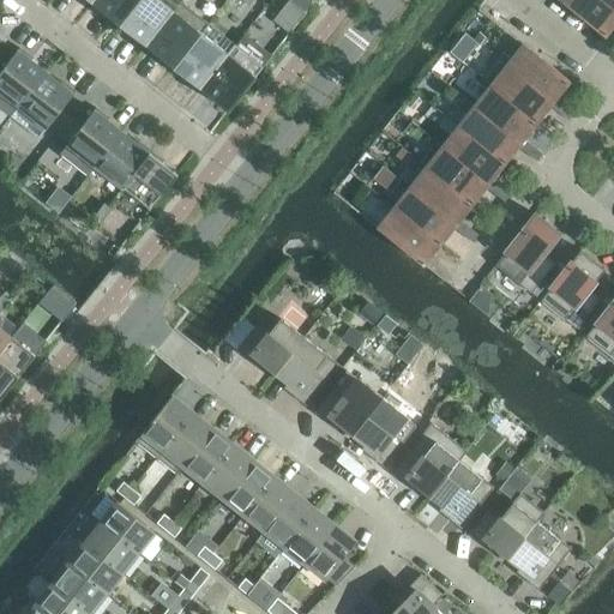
[(94,0),(91,4),(119,25),(138,0),(94,0)]
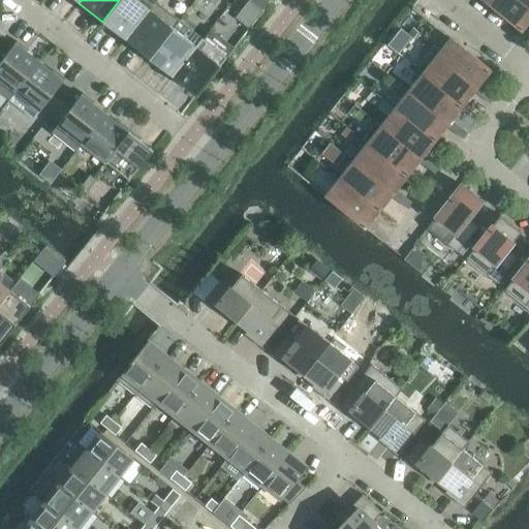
[(153,0),(119,0),(102,22),(126,40),(156,2),(153,0)]
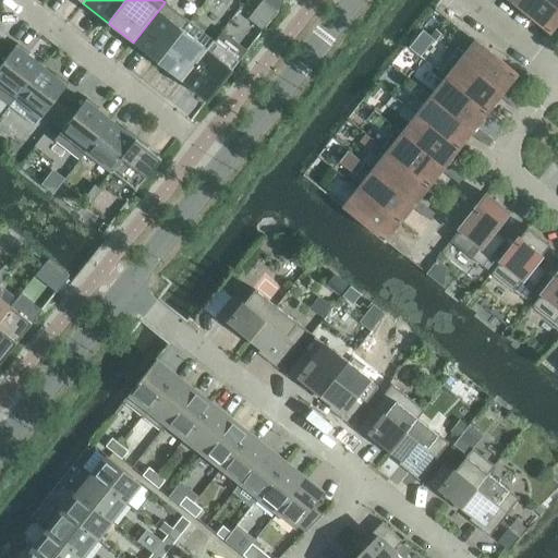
[(557,9),(546,0),(519,0),(514,5),(549,34),(557,23),(557,9)]
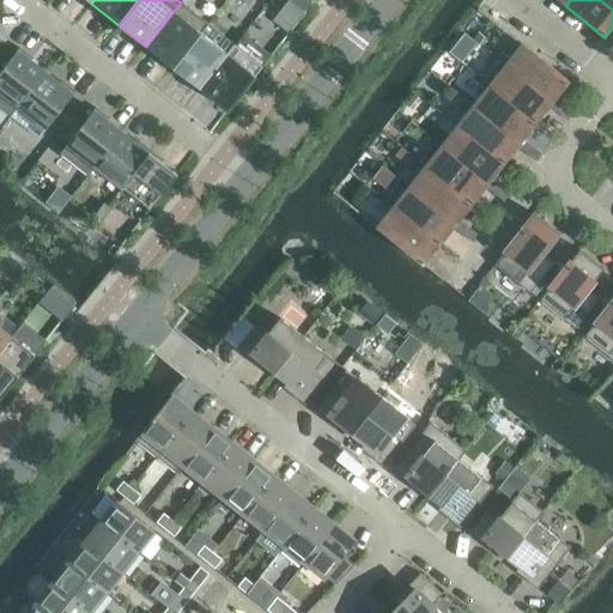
[(612,0),(600,0),(612,10),(612,0)]
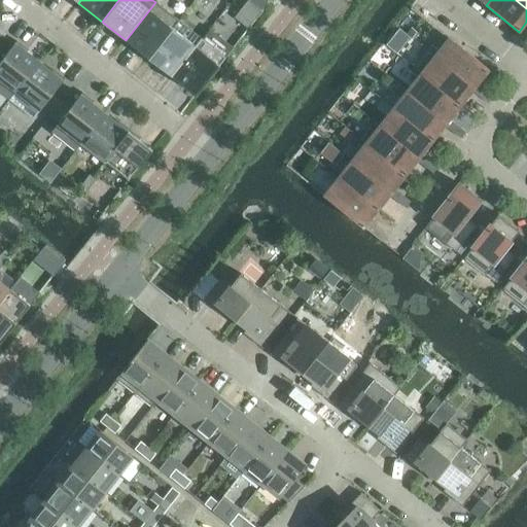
[(254,20),(260,11),(247,1),(241,9),(254,20)]
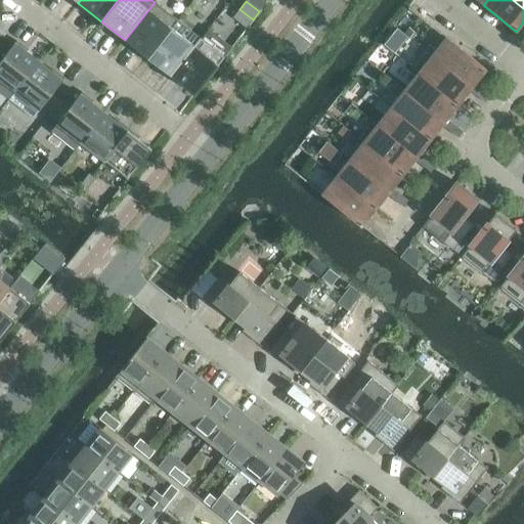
[(155,2),(125,40),(147,58),(177,20),(155,2)]
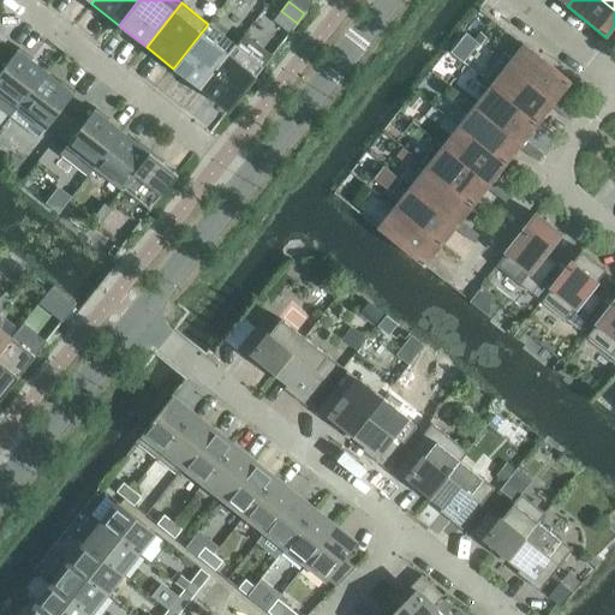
[(291,31),(297,23),(281,11),(275,18),(291,31)]
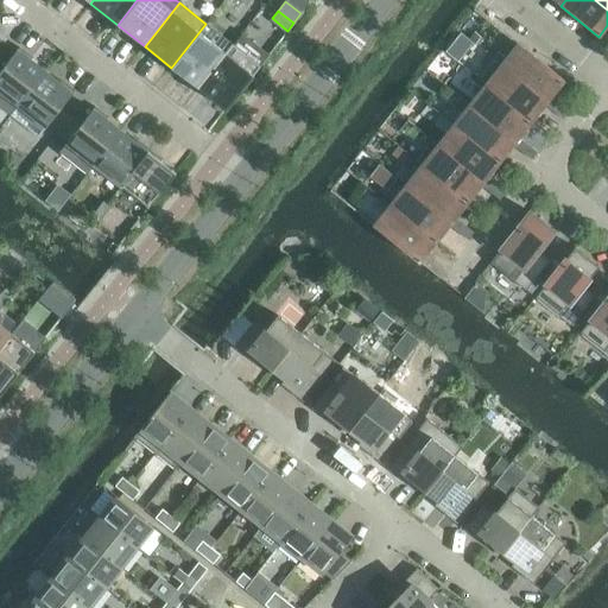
[(206,24),(171,68),(198,89),(233,45),(232,44),(225,54),(200,33),(207,24),(206,24)]
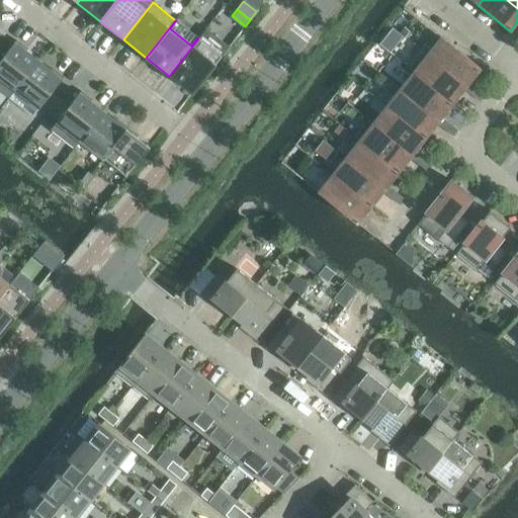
[(0,42),(0,78),(15,90),(38,61),(20,47),(21,46),(16,40),(13,44),(5,36),(0,42)]
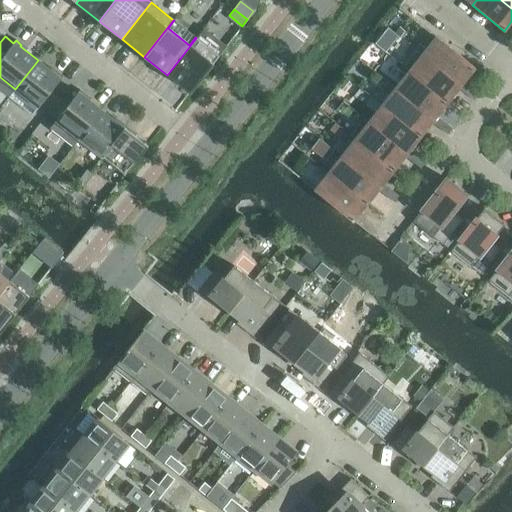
[(423,55),(461,85),(463,82),(475,67),(437,37),(423,55)]
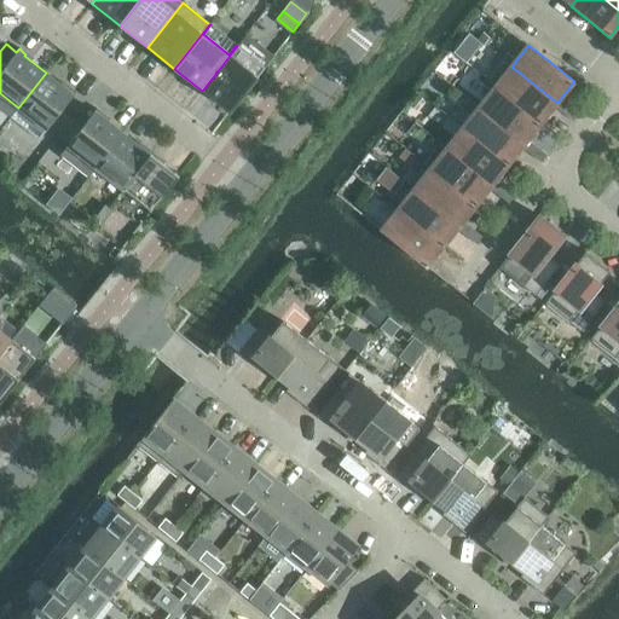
[(237,46),(202,91),(230,113),(265,68),(237,46)]
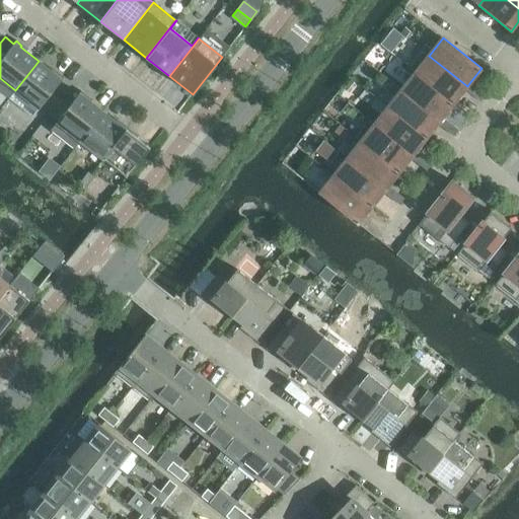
[(421,78),(453,103),(464,89),(472,96),(477,89),(469,83),(467,86),(429,56),(428,57),(434,61),(421,78)]
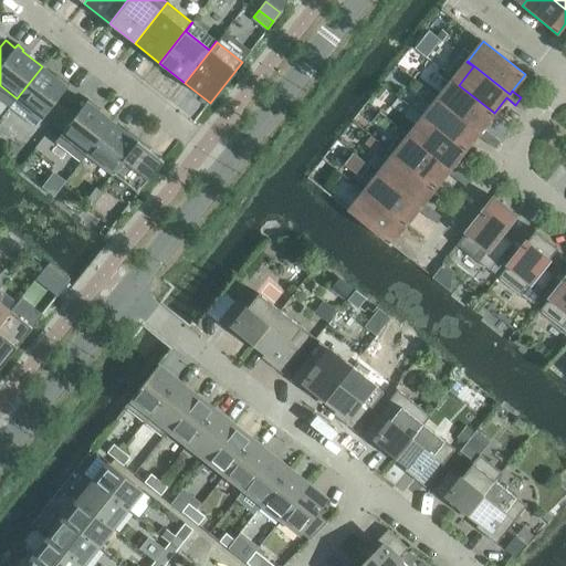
[(35,128),(42,119),(52,126),(66,107),(58,100),(69,85),(62,80),(61,82),(42,66),(17,98),(17,100),(10,107),(13,111),(35,128)]
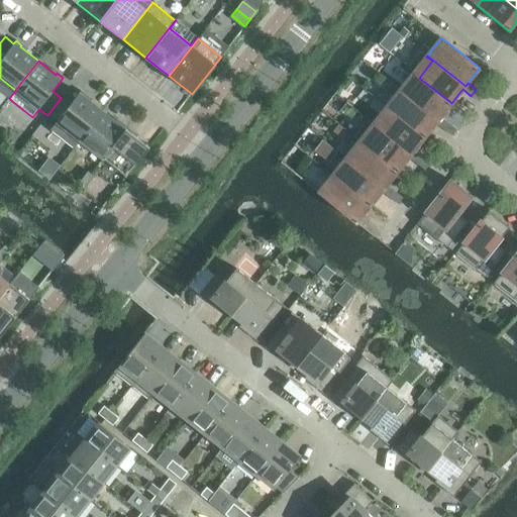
[(400,90),(438,120),(441,117),(451,103),(419,78),(406,94),(400,90)]
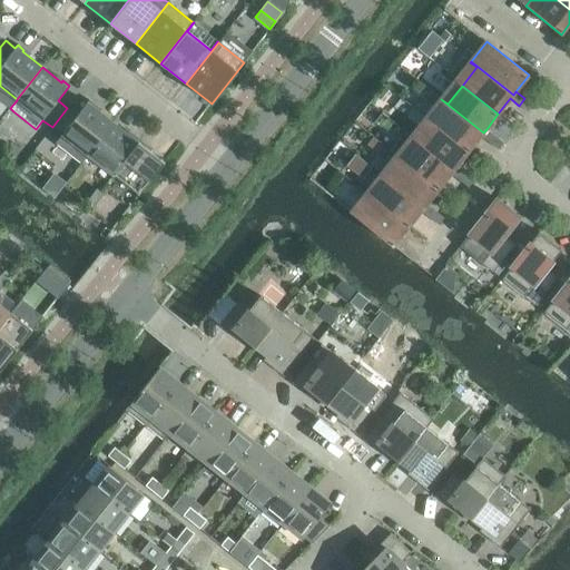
[(528,112),(533,106),(524,98),(519,106),(528,112)]
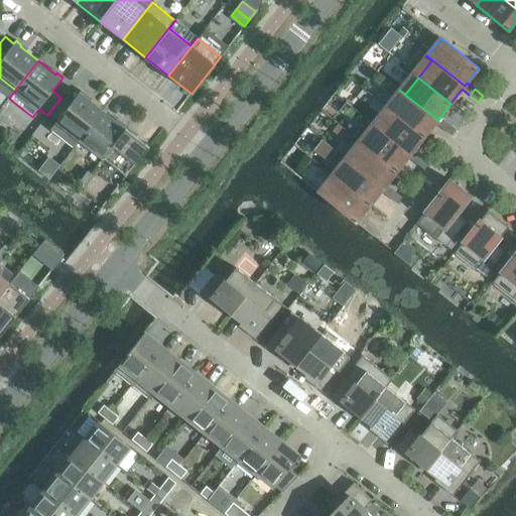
[(442,129),(447,123),(440,117),(437,120),(399,90),(385,107),(424,137),(435,123),(442,129)]
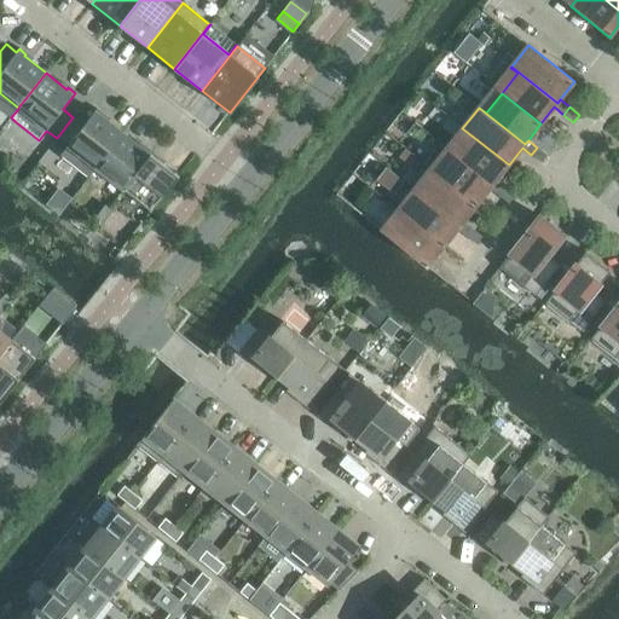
[(84,125),(73,117),(57,138),(96,168),(123,133),(102,116),(103,115),(96,109),(84,125)]
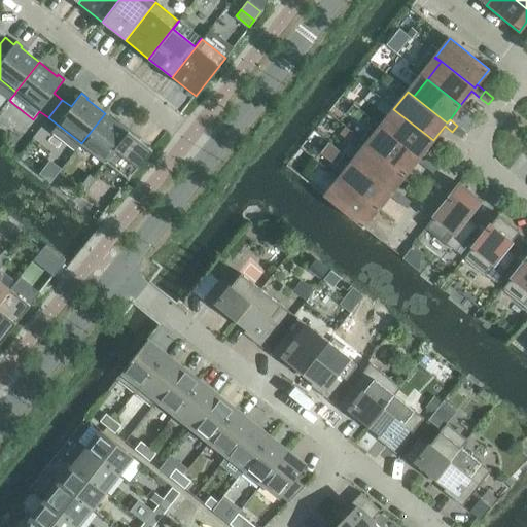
[(8,108),(12,103),(9,100),(6,97),(1,103),(8,108)]
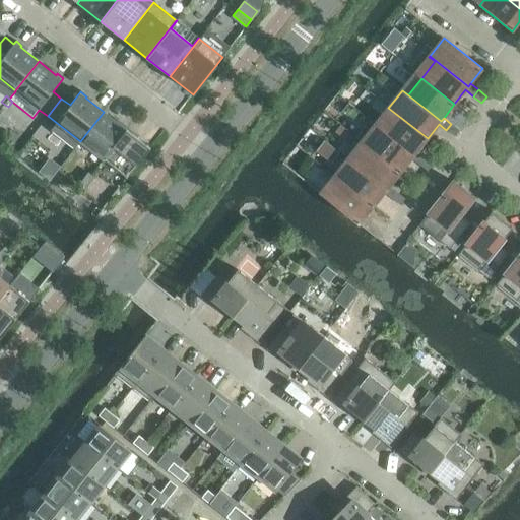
[(413,155),(416,152),(428,138),(388,108),(375,125),(413,155)]
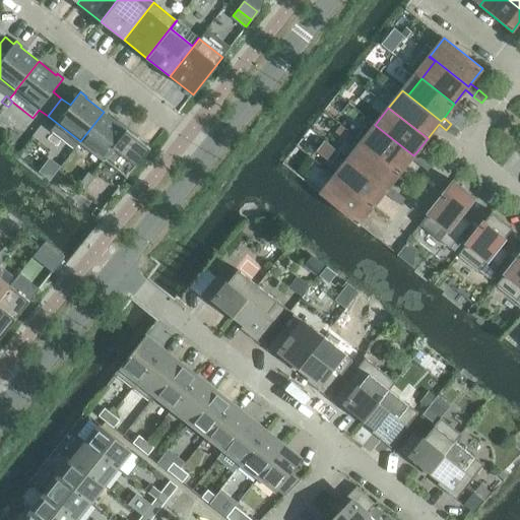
[(121,126),(104,112),(80,141),(103,159),(128,128),(122,124),(121,126)]
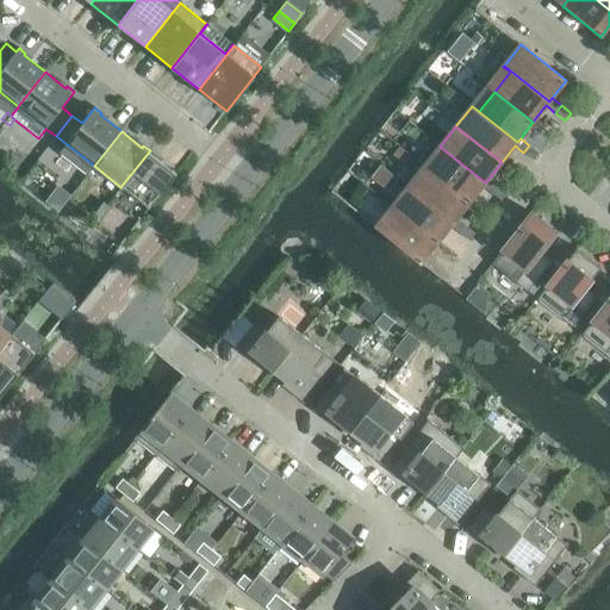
[(533,161),(539,153),(529,145),(523,153),(533,161)]
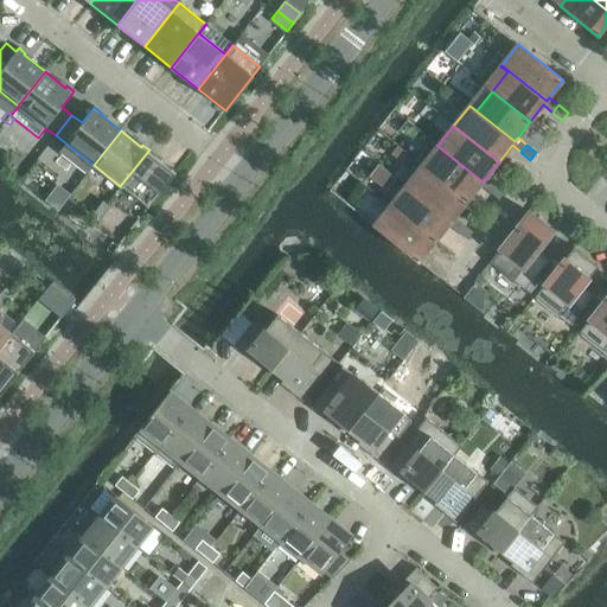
[(490,192),(496,185),(486,178),(483,181),(438,146),(443,152),(429,172),(467,202),(480,185),(490,192)]
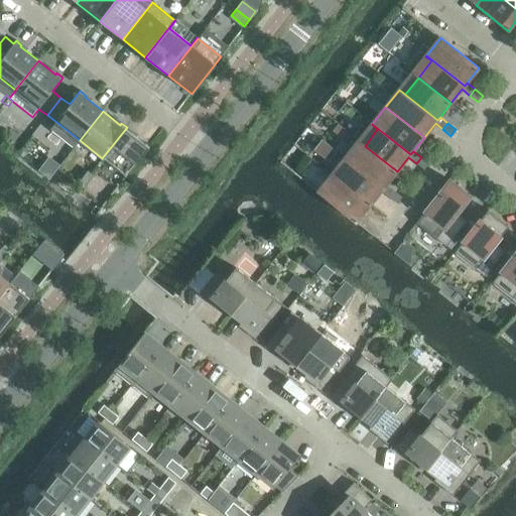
[(132,131),(127,127),(102,158),(126,177),(149,147),(130,133),(132,131)]
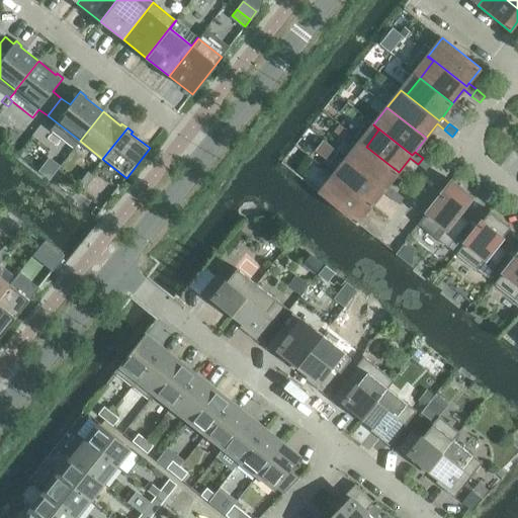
[(384,189),(387,186),(399,172),(366,147),(353,163),(347,158),(346,159),(384,189)]
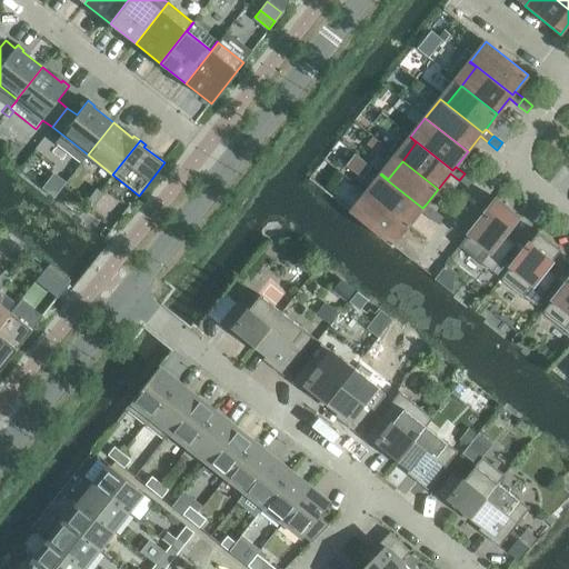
[(467,187),(472,180),(465,173),(459,180),(467,187)]
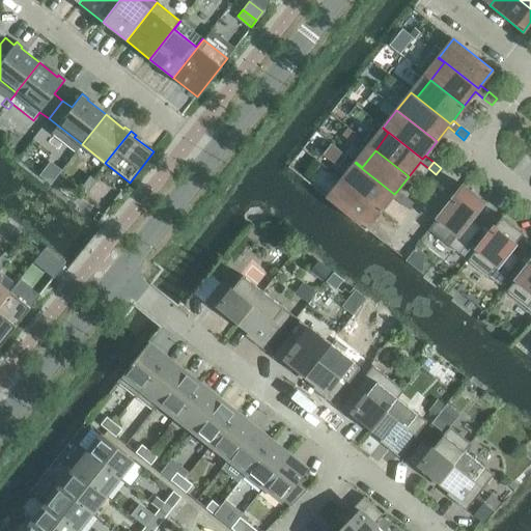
[(400,203),(406,197),(397,191),(394,194),(355,163),(341,180),(381,212),(392,197),(400,203)]
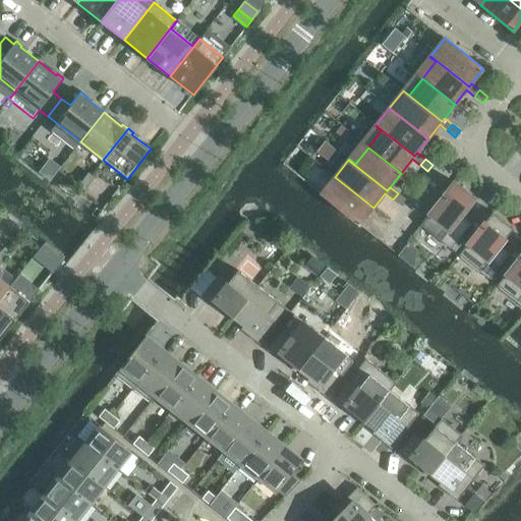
[(91,183),(95,178),(88,173),(83,178),(91,183)]
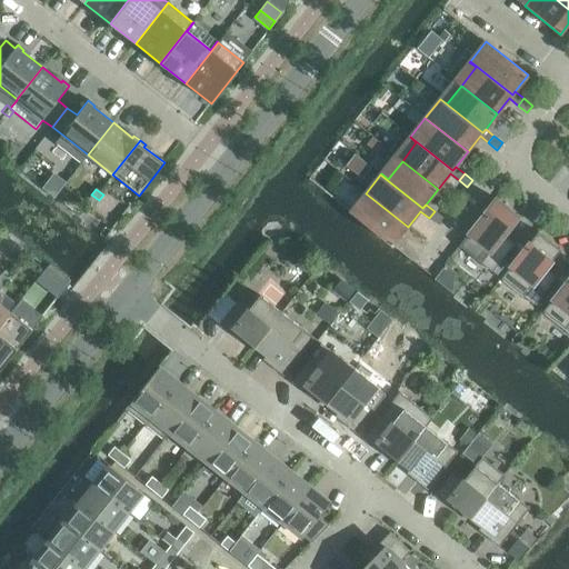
[(392,247),(393,246),(408,227),(366,193),(350,212),(392,247)]
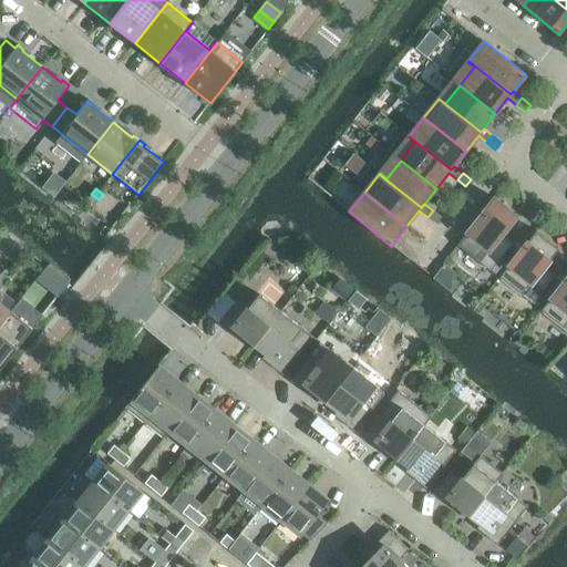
[(94,205),(99,199),(91,194),(86,199),(94,205)]
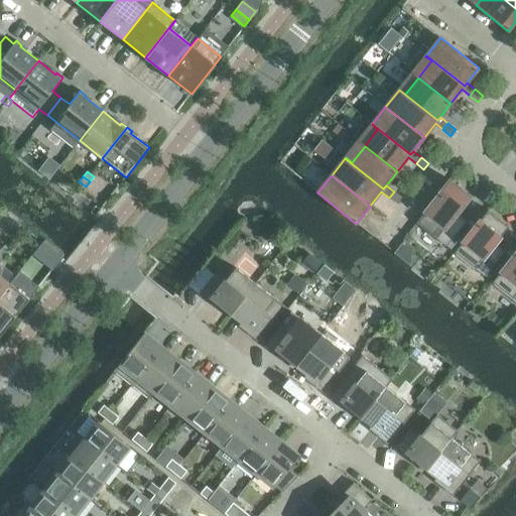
[(449,179),(415,223),(446,247),(466,222),(457,214),(470,197),(449,179)]
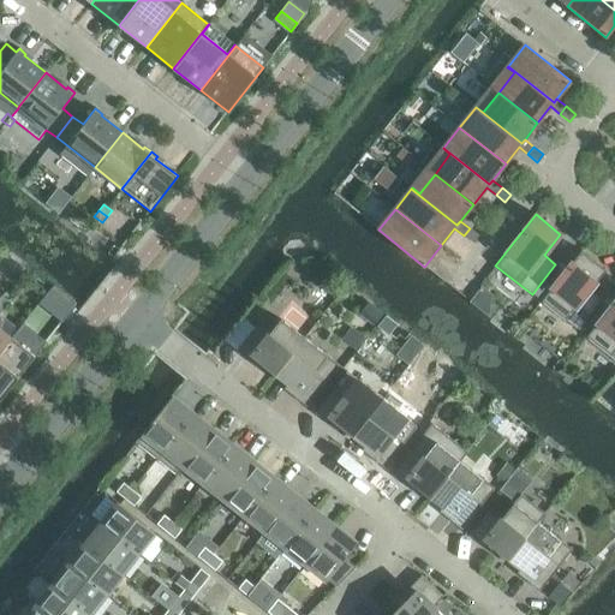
[(472,243),(478,236),(470,228),(464,236),(472,243)]
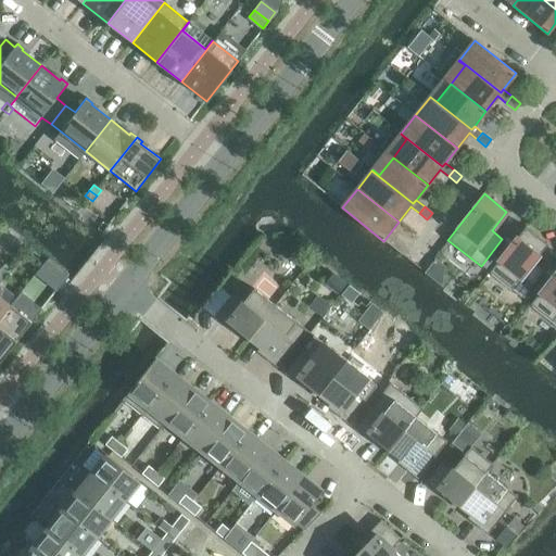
[(547,243),(526,226),(489,273),(521,299),(543,270),(532,263),(547,243)]
